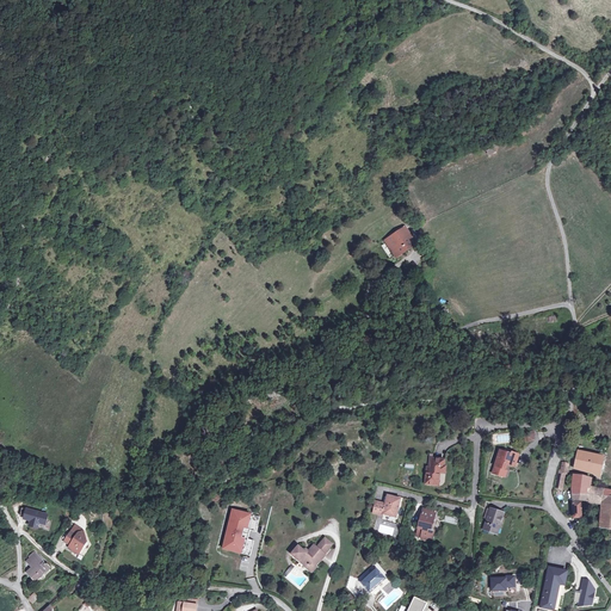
[(417,245),(405,228),(387,240),(397,257),(417,245)]
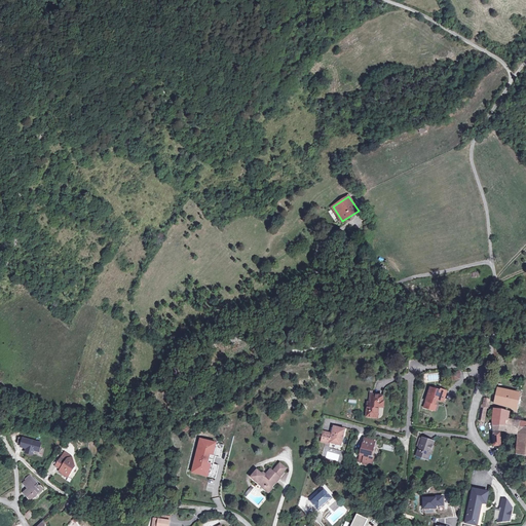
[(453,381),(460,379),(460,375),(459,371),(450,374),(452,377),(453,381)]
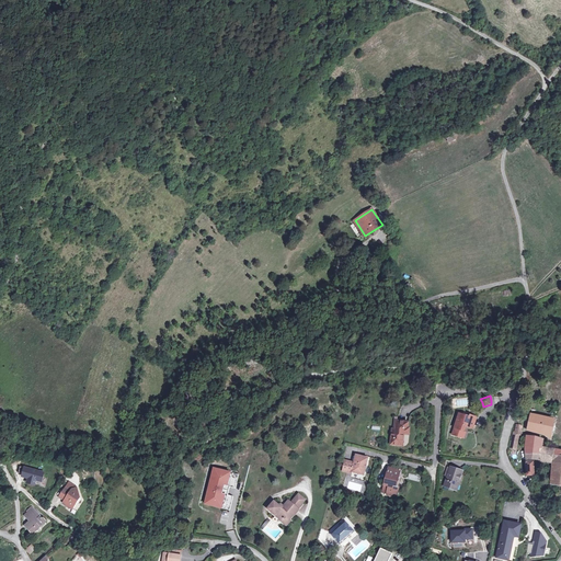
[(459,414),(454,428),(462,432),(465,426),(467,427),(468,427),(472,428),(477,418),(471,415),(470,419),(468,418),(468,416),(459,414)]
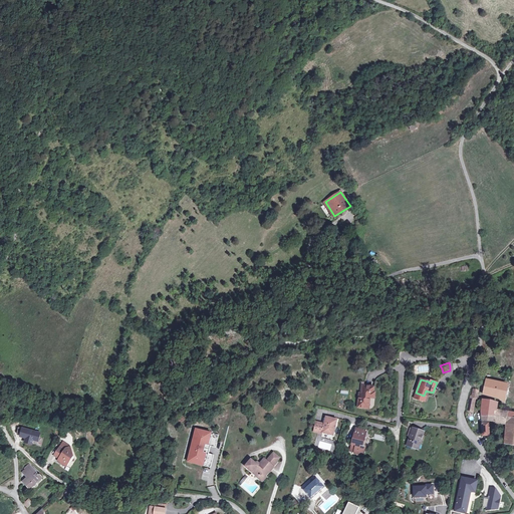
[(499,399),(505,403),(506,404),(512,405),(513,395),(513,394),(513,390),(507,389),(508,384),(487,379),(484,394),(485,395),(499,399)]
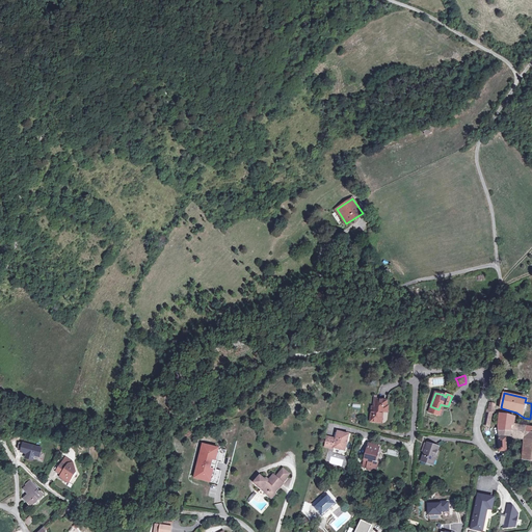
[(370,422),(376,422),(376,419),(382,420),(383,411),(388,413),(389,406),(387,406),(388,401),(376,399),(375,407),(372,407),(370,422)]
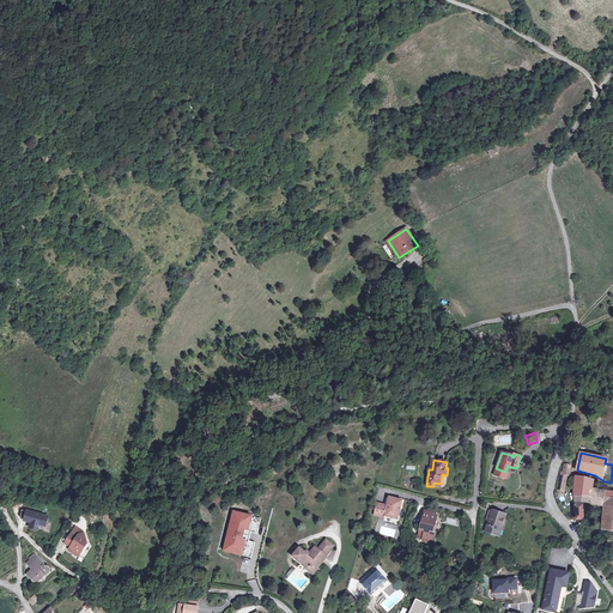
[(496,468),(495,475),(503,478),(505,472),(496,468)]
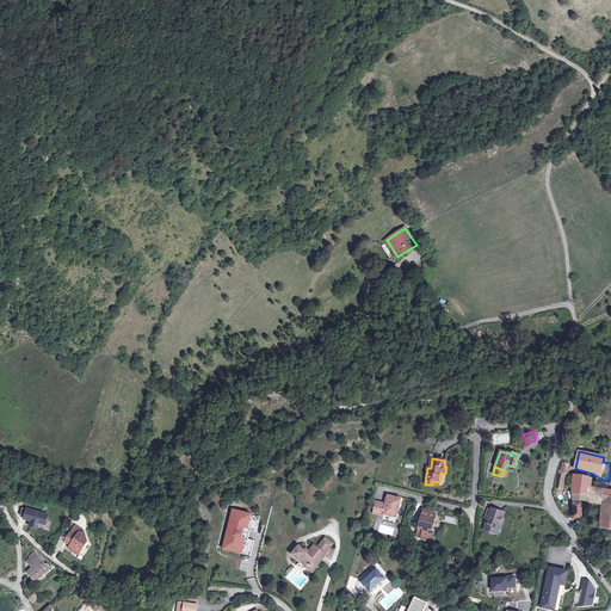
[(602,503),(610,504),(610,491),(604,489),(602,489),(594,488),(591,487),(592,480),(581,476),(574,476),(573,486),(574,488),(574,491),(574,500),(574,501),(575,518),(581,518),(581,501),(586,501),(594,501),(602,503)]
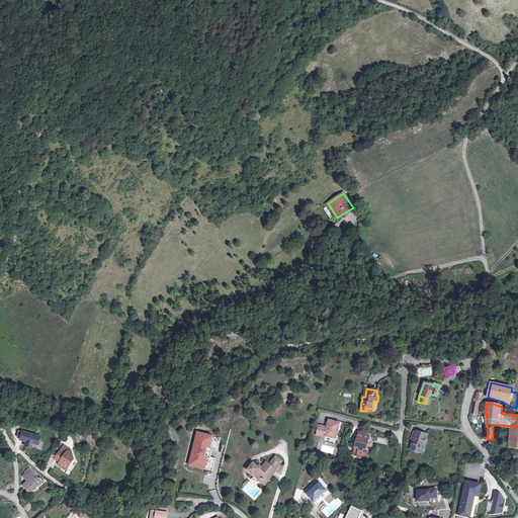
[(336,439),(340,424),(329,421),(327,428),(319,426),(317,436),(325,438),(326,436),(336,439)]
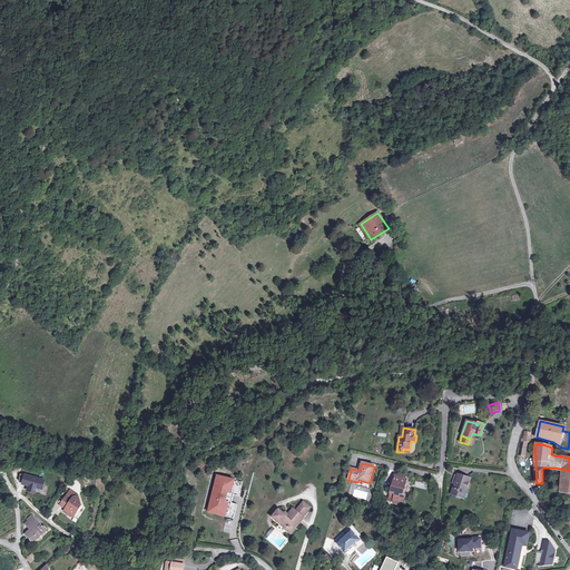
[(569,470),(561,469),(559,492),(569,493),(569,470)]
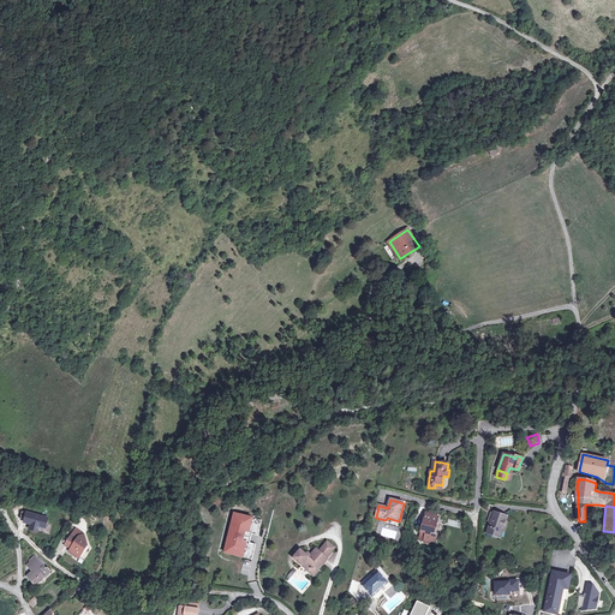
[(25,520),(24,523),(31,525),(30,527),(39,530),(40,530),(40,527),(46,529),(49,519),(22,512),(21,519),(25,520)]
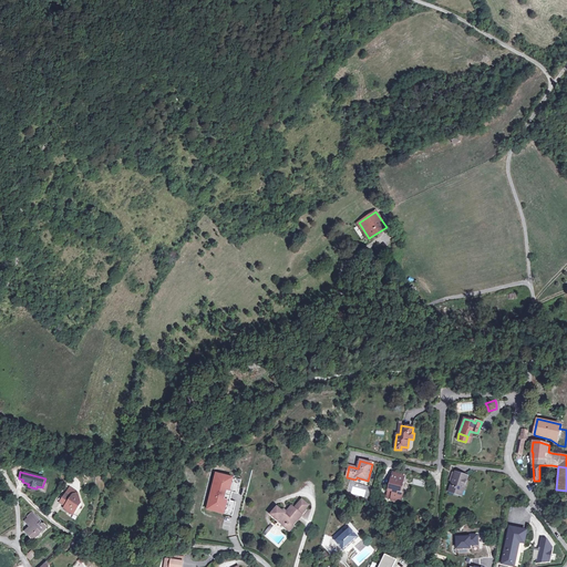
[(393,473),(389,490),(387,497),(391,498),(401,502),(403,494),(400,493),(404,476),(393,473)]
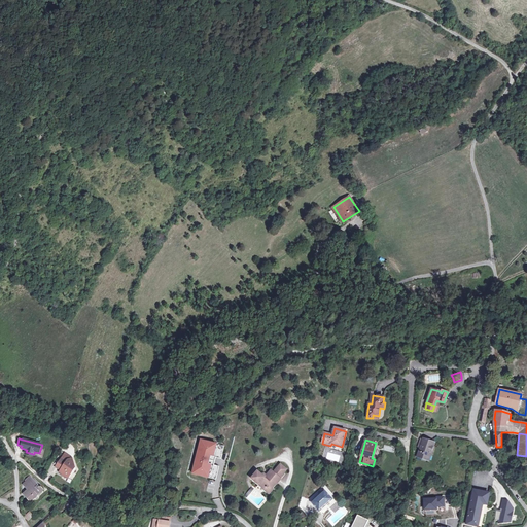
[(433,443),(423,440),(420,447),(417,456),(429,460),(431,455),(429,455),(433,443)]
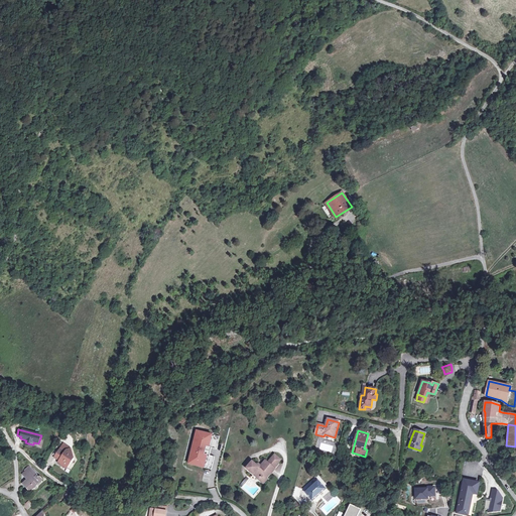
[(217,449),(220,436),(197,431),(194,443),(196,444),(194,452),(191,452),(188,464),(212,470),(215,457),(210,456),(212,448),(217,449)]
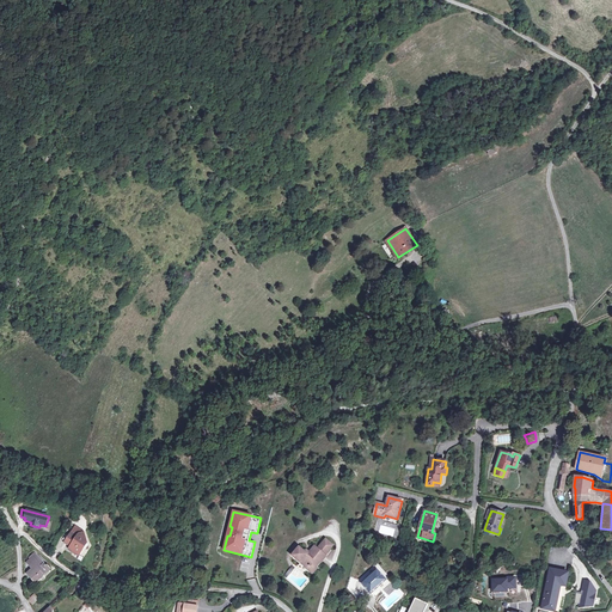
[(75,526),(71,533),(77,537),(78,534),(85,532),(75,526)]
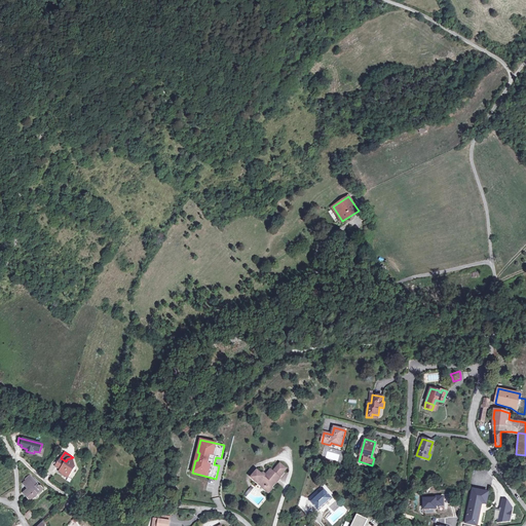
[(71,468),(76,466),(73,457),(67,459),(66,461),(61,458),(55,466),(61,470),(63,471),(62,474),(61,474),(68,479),(72,472),(71,468)]
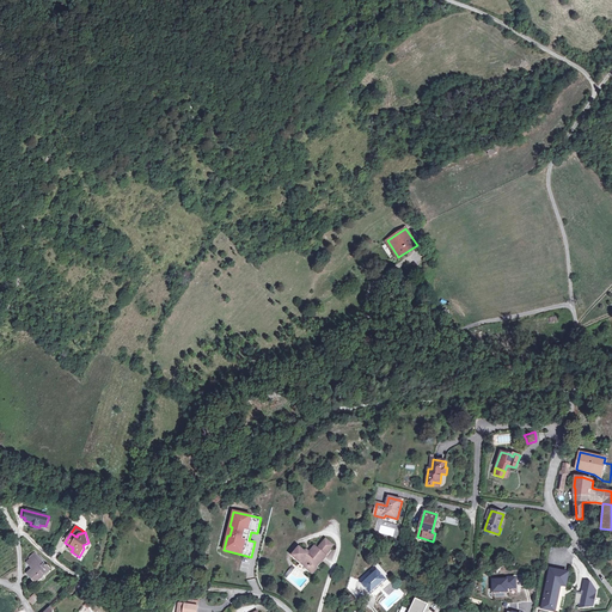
[(319,561),(322,562),(326,556),(322,552),(324,551),(326,554),(334,545),(325,539),(318,549),(314,546),(308,552),(306,550),(305,551),(299,546),(292,555),(306,567),(310,567),(311,567),(313,565),(314,567),(319,561)]
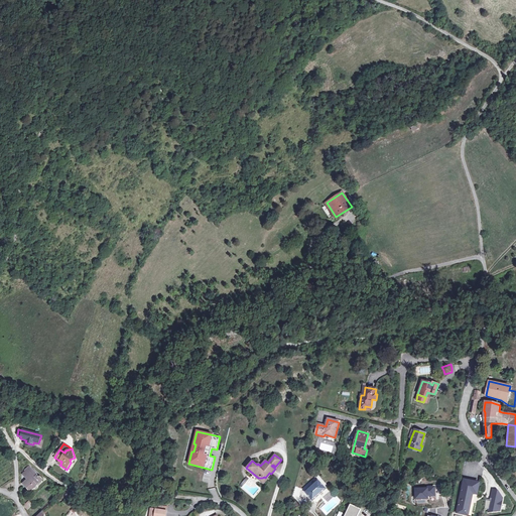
[(22,474),(25,478),(32,471),(29,467),(22,474)]
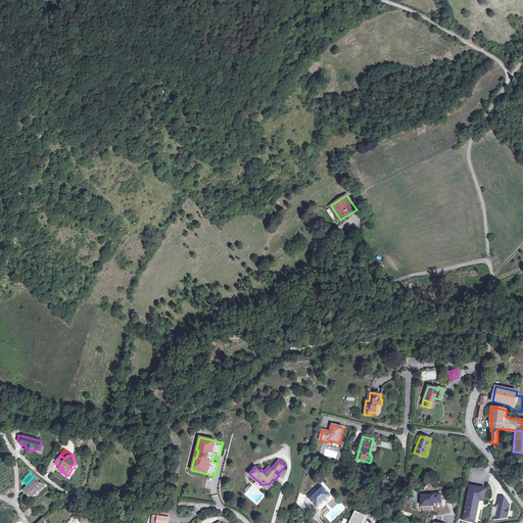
[(205,485),(210,487),(214,478),(207,476),(205,485)]
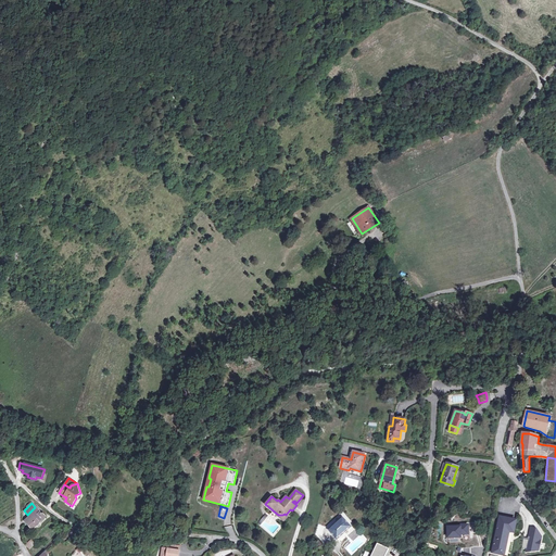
[(35,507),(27,515),(32,518),(26,523),(29,527),(32,529),(33,529),(40,522),(46,516),(43,513),(42,514),(35,507)]
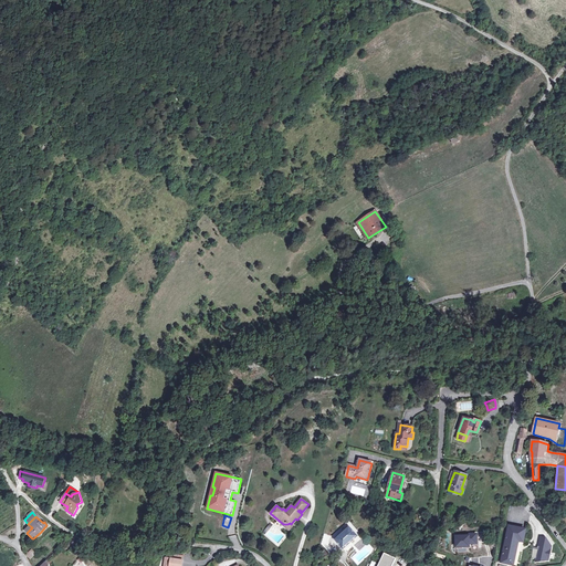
[(286,524),(283,524),(290,530),(297,520),(295,519),(291,524),(290,523),(287,524),(286,524)]
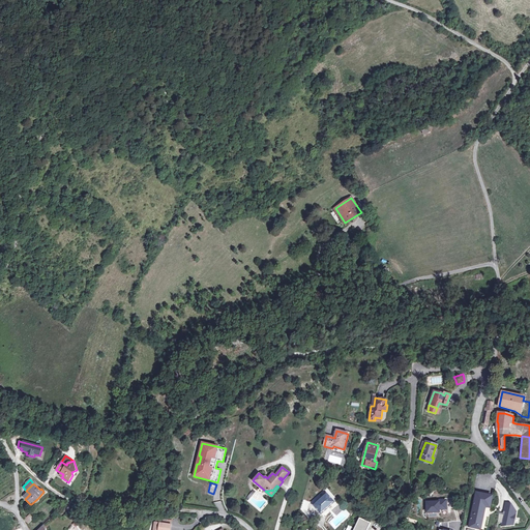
[(321,514),(334,502),(326,493),(313,505),(321,514)]
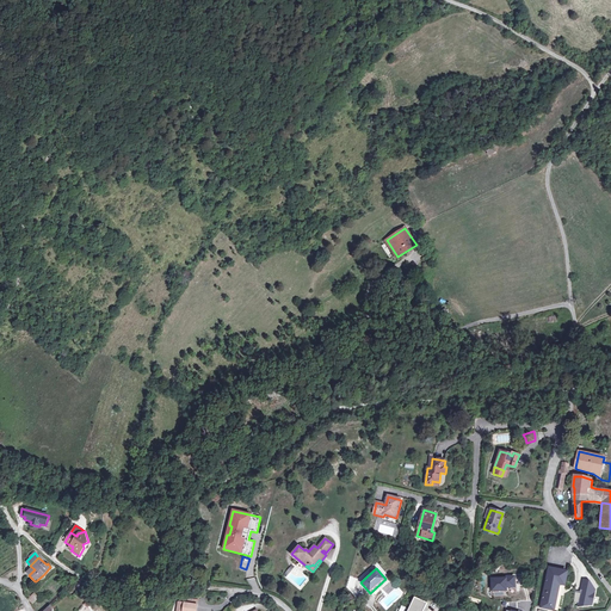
[(567,574),(549,571),(541,608),(547,609),(548,605),(555,606),(560,585),(565,586),(567,574)]
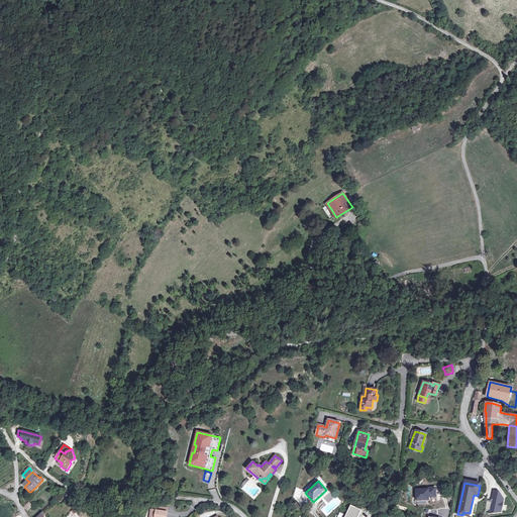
[(428,489),(415,490),(415,499),(427,499),(427,496),(434,496),(434,488),(428,488),(428,489)]
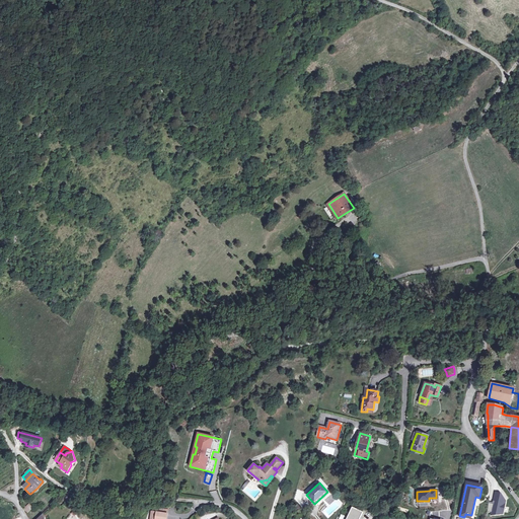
[(492,511),(491,514),(502,513),(504,502),(499,494),(495,493),(493,505),(489,504),(488,511),(492,511)]
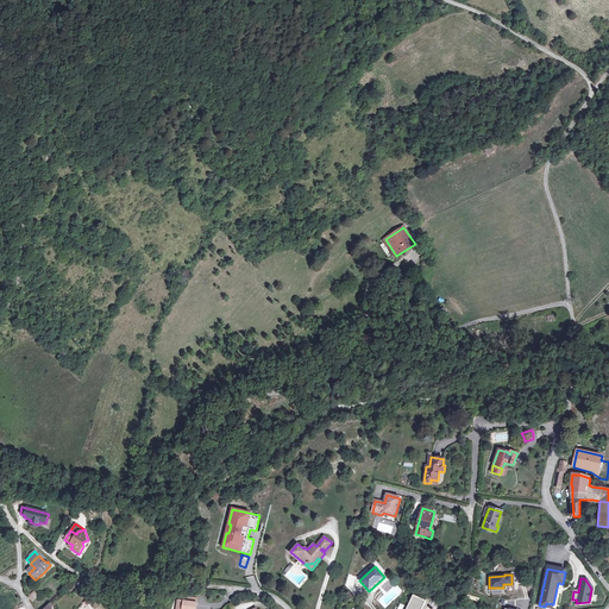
[(421,608),(426,602),(413,596),(407,608),(421,608)]
